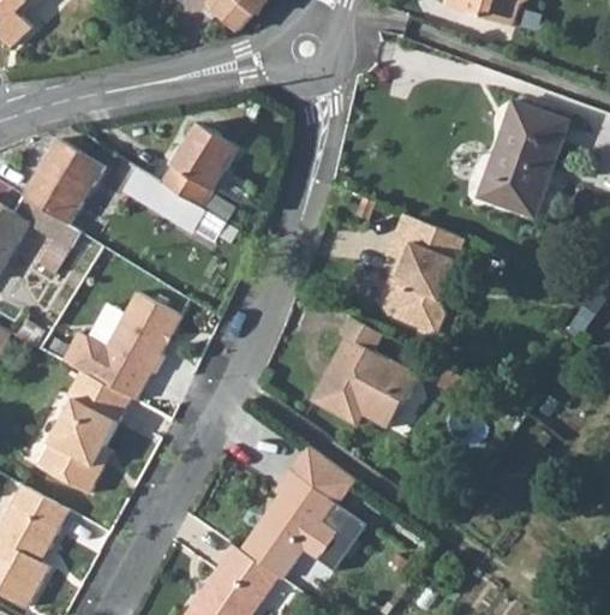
[(0,37),(10,48),(30,30),(22,19),(17,16),(28,6),(33,10),(42,0),(0,0),(0,37)]
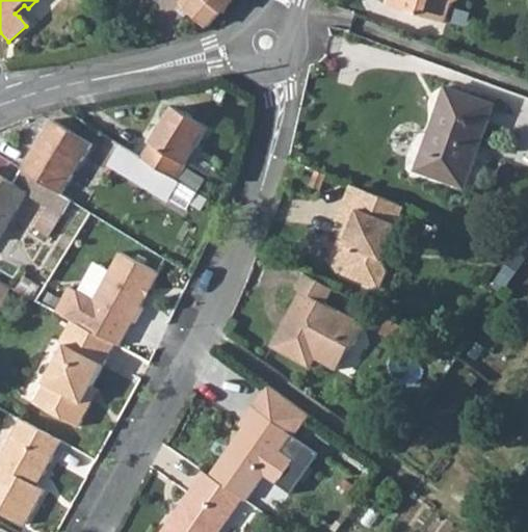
[(177,0),(176,2),(204,27),(216,11),(203,0),(177,0)]
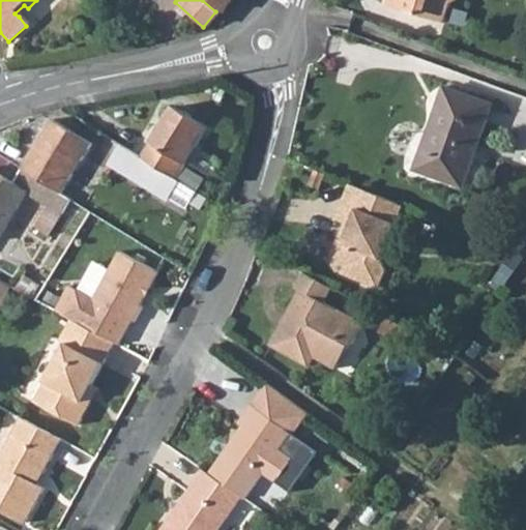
[(202,0),(215,11),(217,13),(229,0),(202,0)]
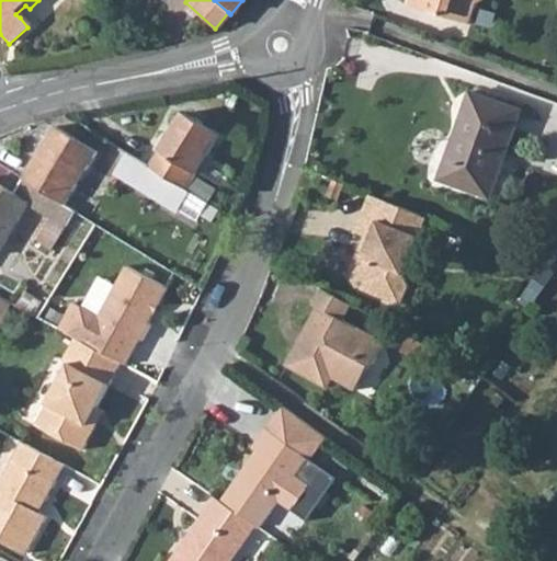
[(402,0),(404,0),(466,21),(472,0),(402,0)]
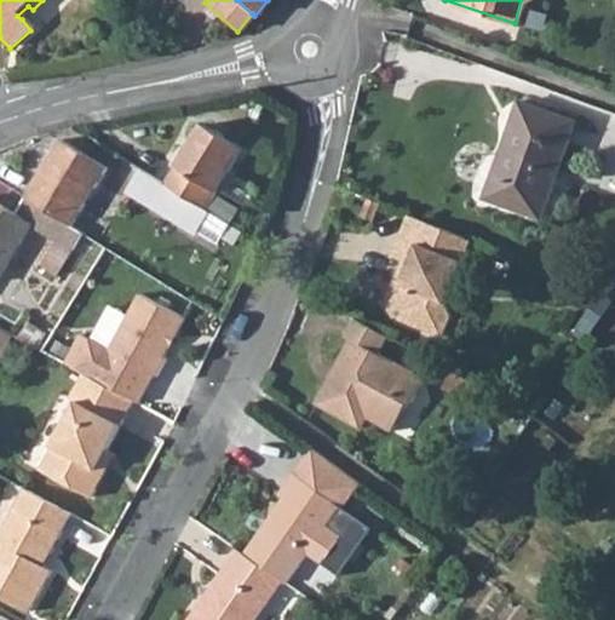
[(22,19),(33,10),(28,6),(17,16),(22,19)]
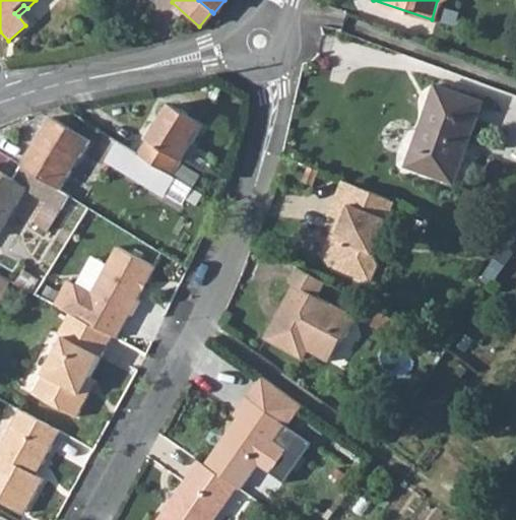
[(484,105),(436,87),(406,168),(453,186),(484,105)]
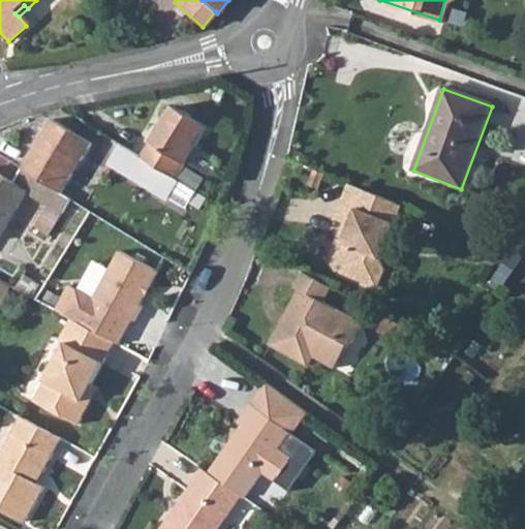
[(172,106),(141,157),(162,169),(194,190),(202,179),(182,165),(205,127),(172,106)]
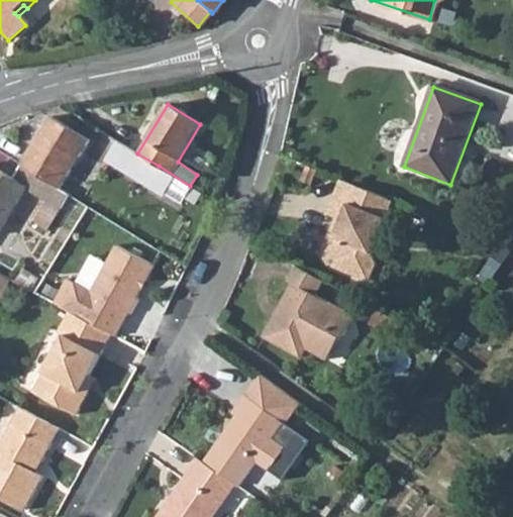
[(49,117),(19,166),(57,188),(86,140),(49,117)]
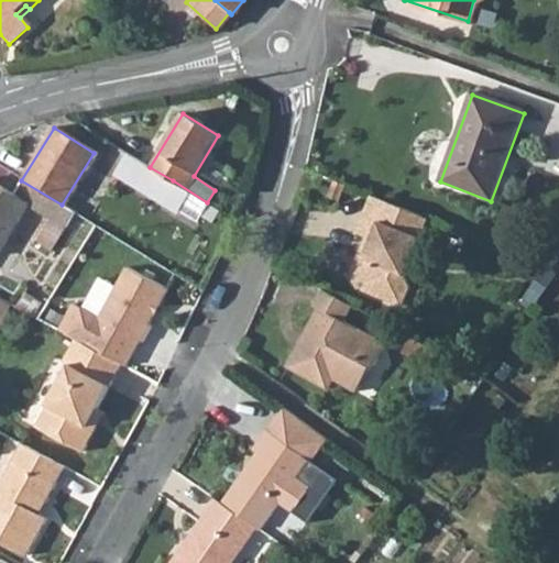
[(207,202),(173,180),(150,167),(127,153),(114,174),(172,210),(174,207),(196,221),(208,202),(207,202)]
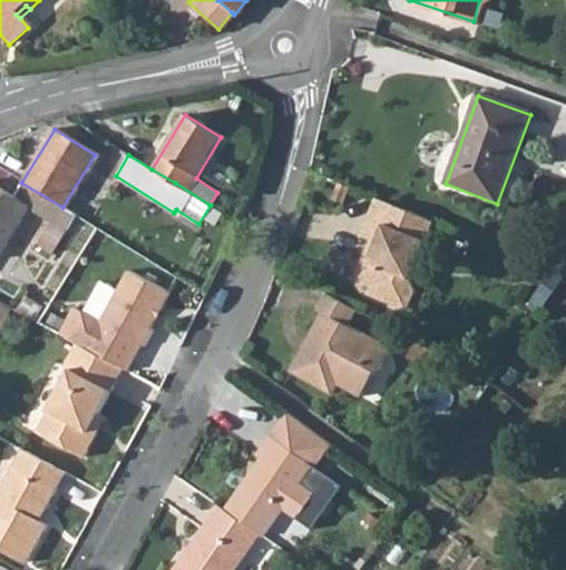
[(62,207),(21,183),(12,197),(0,188),(0,247),(26,206),(52,223),(38,245),(50,253),(75,216),(62,207)]
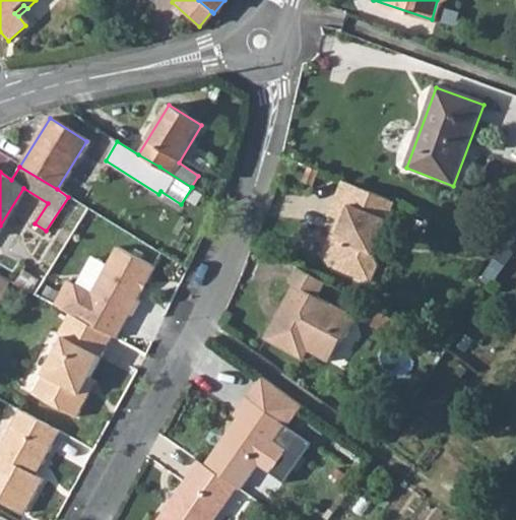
[(313,187),(319,173),(309,169),(303,183),(313,187)]
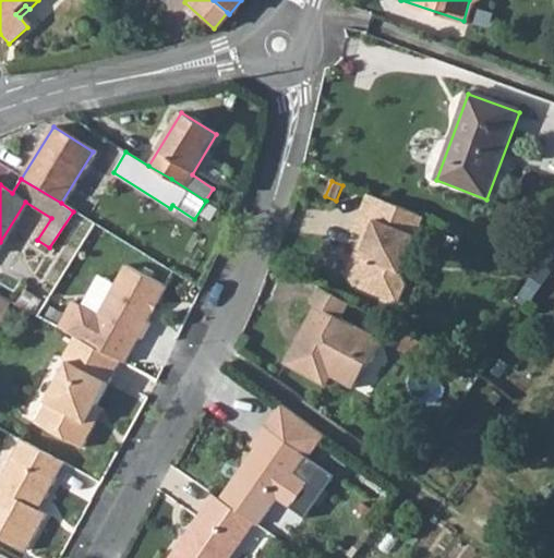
[(429,220),(374,198),(366,217),(384,225),(385,225),(377,242),(375,241),(371,250),(365,247),(353,274),(368,281),(365,288),(402,304),(410,284),(405,275),(429,220)]
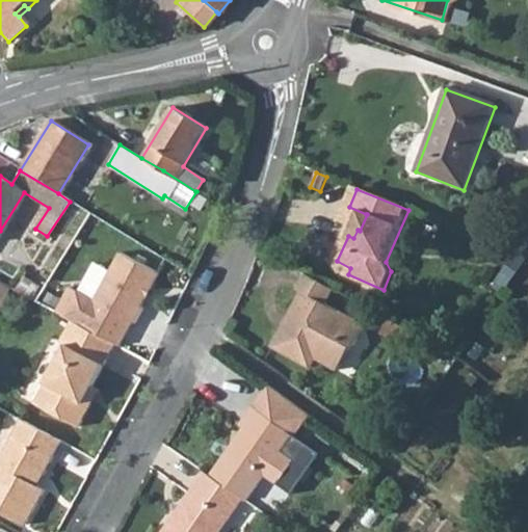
[(366,214),(349,207),(342,222),(352,227),(348,236),(353,238),(358,230),(360,231),(366,214)]
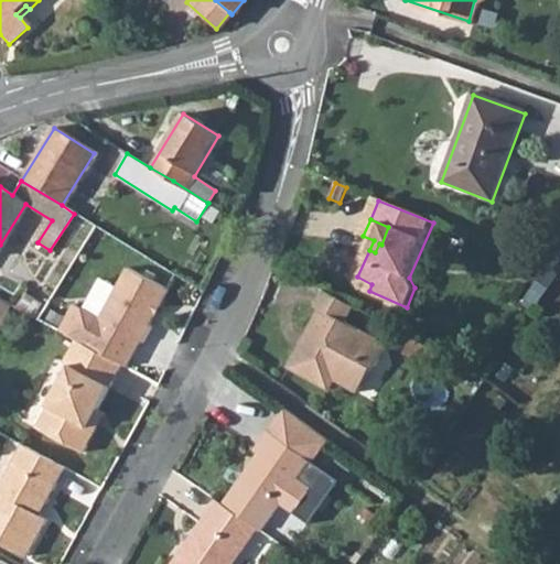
[(72,303),(57,329),(74,338),(119,362),(125,365),(138,338),(141,340),(150,325),(147,323),(165,288),(125,266),(114,288),(97,317),(84,310),(72,303)]
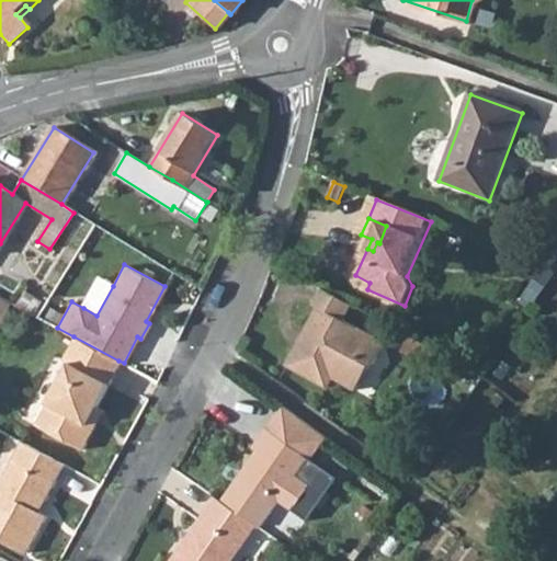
[(99,278),(83,308),(97,316),(113,286),(99,278)]
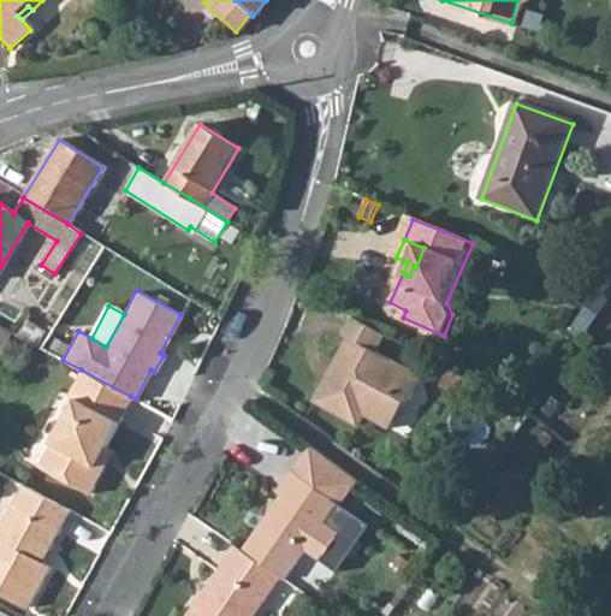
[(383,335),(349,317),(339,332),(345,336),(310,398),(355,426),(362,413),(384,426),(401,395),(404,397),(416,374),(374,350),(383,335)]
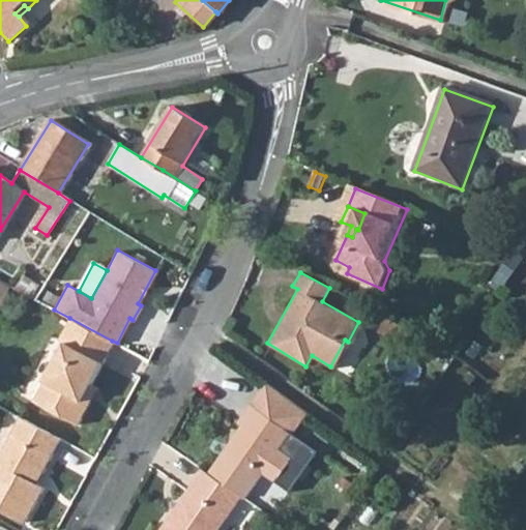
[(16,289),(33,298),(40,286),(24,275),(16,289)]
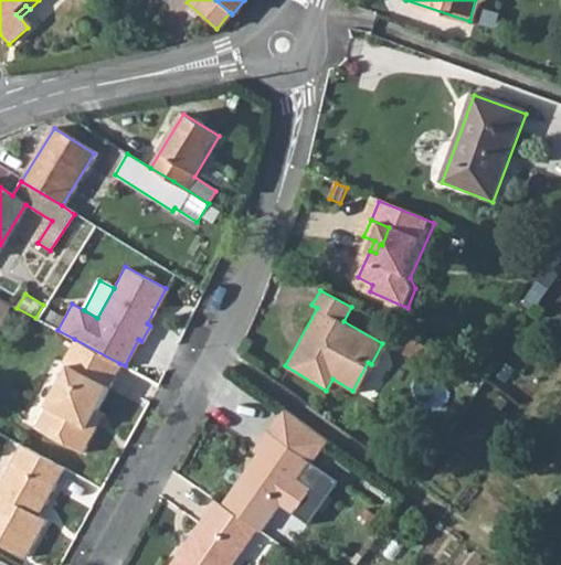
[(0,322),(10,305),(0,300),(0,322)]
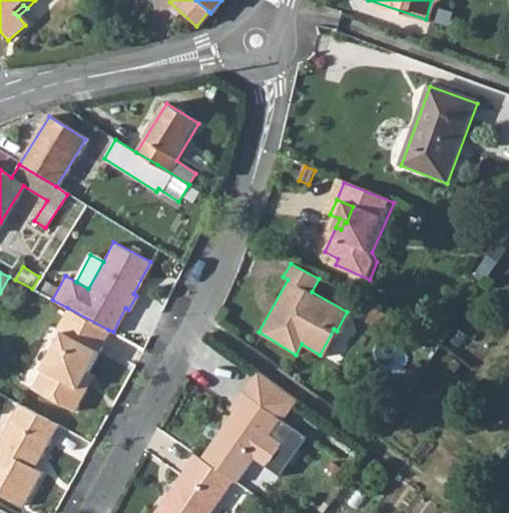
[(108,330),(67,308),(55,330),(61,333),(31,389),(73,412),(85,389),(79,386),(108,330)]
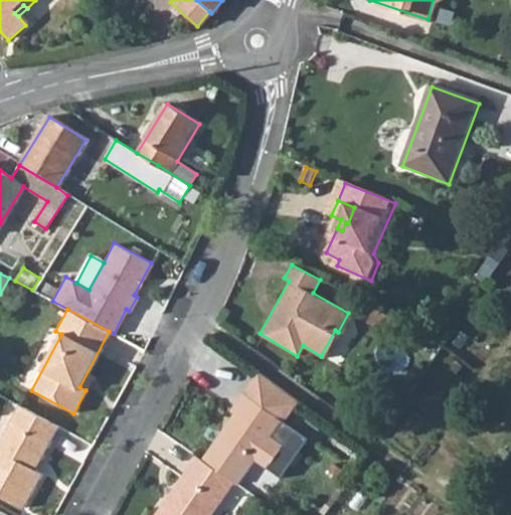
[(372,309),(364,323),(391,338),(399,324),(372,309)]
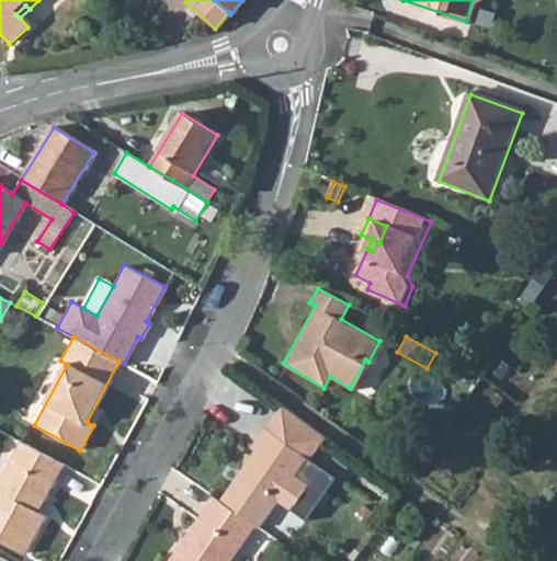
[(277,403),(260,432),(307,461),(322,437),(277,403)]
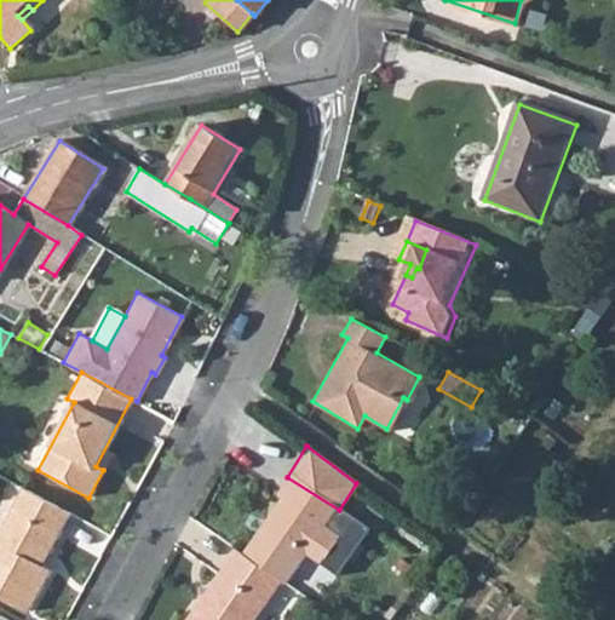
[(113,451),(107,447),(96,466),(103,470),(113,451)]
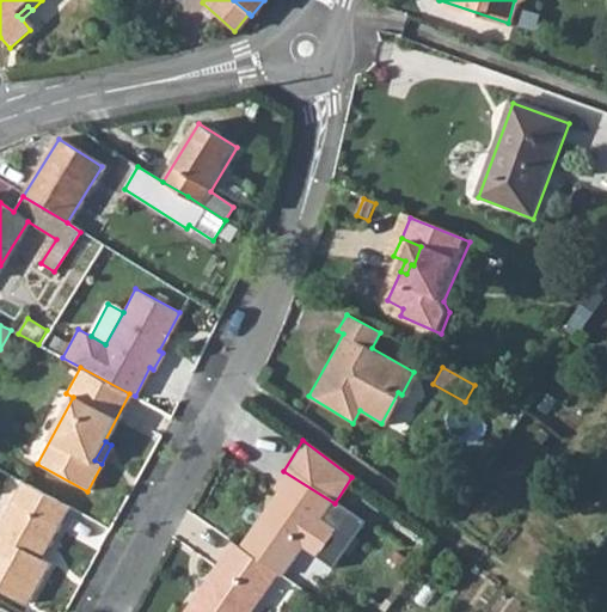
[(335,503),(283,471),(269,493),(274,495),(281,500),(263,526),(256,521),(238,550),(277,577),(283,581),(304,549),(332,567),(363,521),(348,512),(338,526),(325,518),(335,503)]
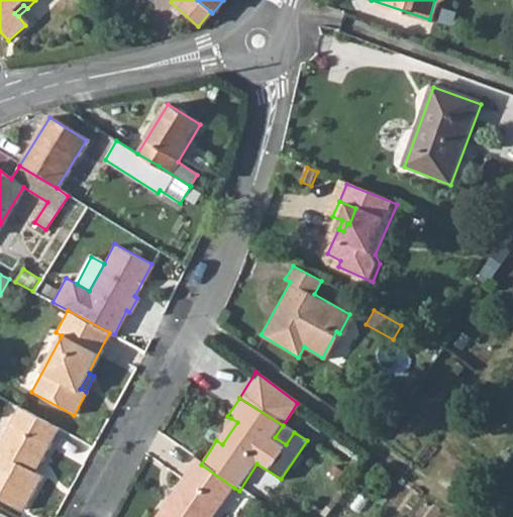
[(57,430),(17,408),(0,439),(0,500),(20,513),(41,477),(41,476),(35,472),(34,472),(32,471),(28,468),(33,459),(37,461),(57,430)]
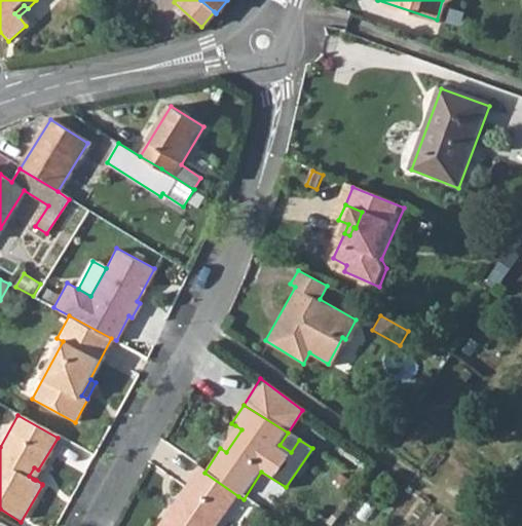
[(235,425),(220,448),(226,452),(241,429),(235,425)]
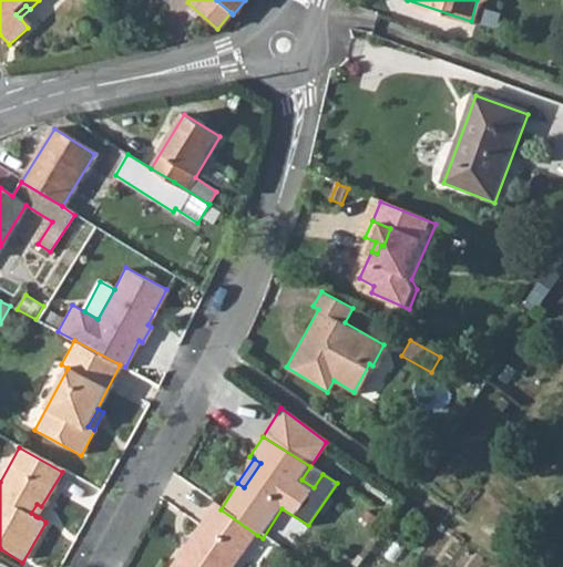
[(310,466),(302,480),(314,487),(323,474),(310,466)]
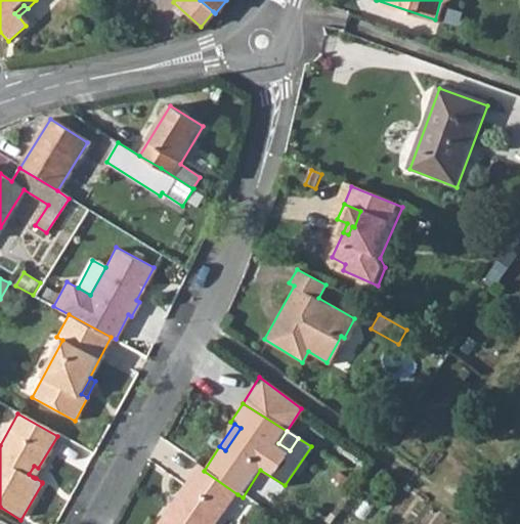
[(33,477),(38,468),(34,466),(29,474),(33,477)]
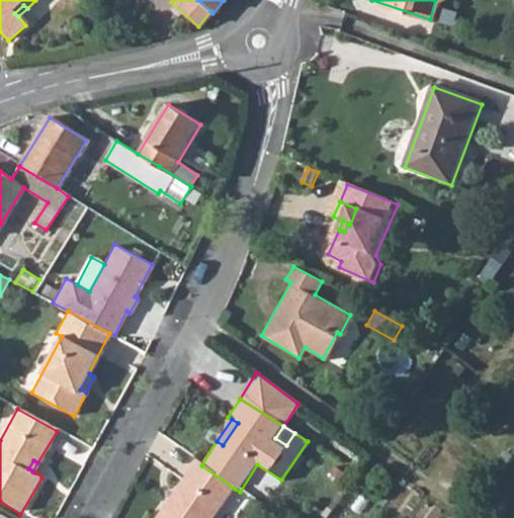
[(201,465),(195,461),(158,517),(215,517),(235,489),(201,465)]
